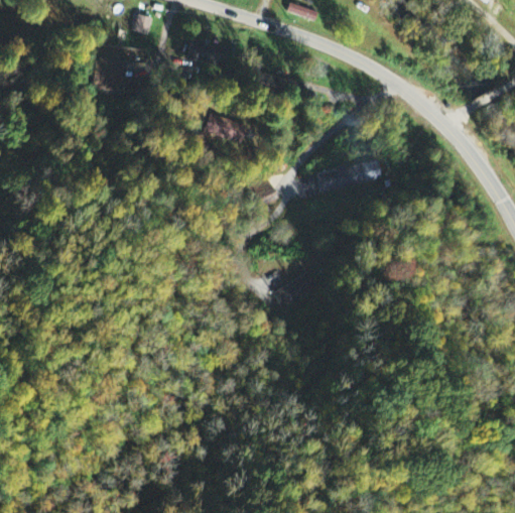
[(132,30),(147,34),(152,18),(137,14),(132,30)]
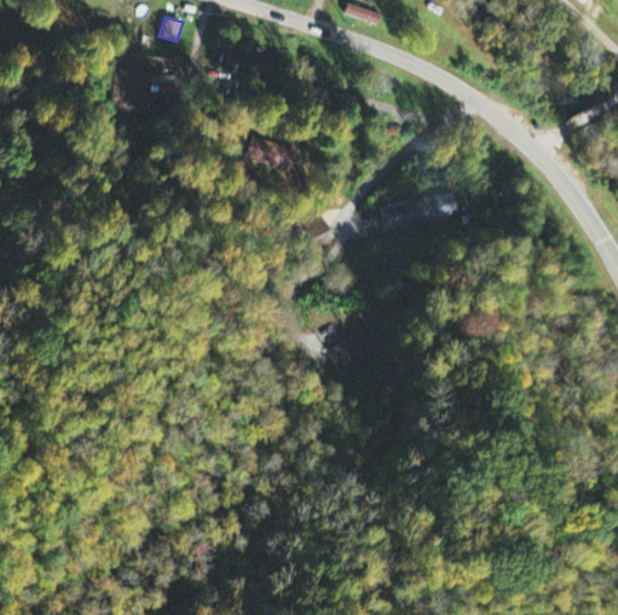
[(229,50),(225,73),(283,82),(286,68),(271,65),(272,58),(252,54),(252,48),(240,46),(238,52),(229,50)]
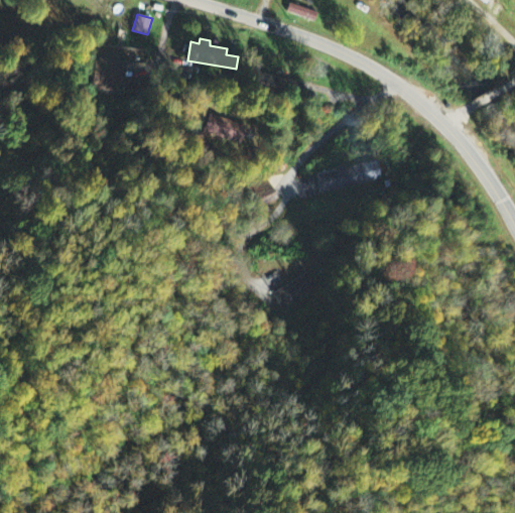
[(96,59),(95,89),(125,90),(125,59),(96,59)]
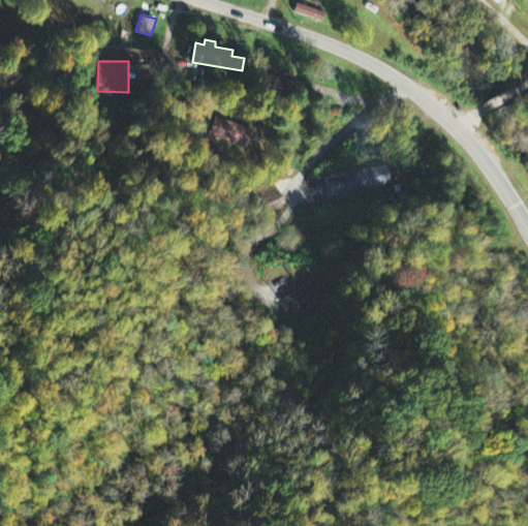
[(211,131),(249,147),(255,130),(218,115),(211,131)]
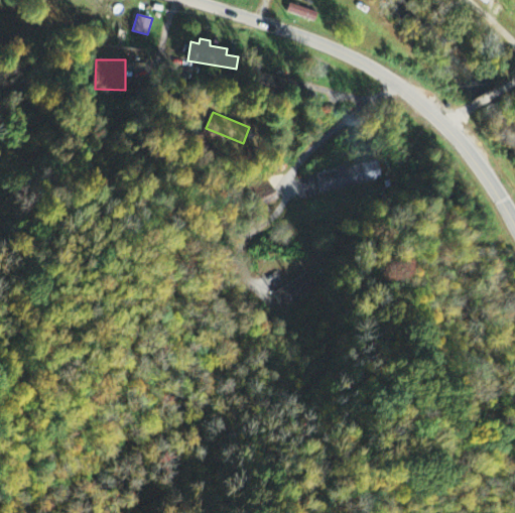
[(317,172),(322,191),(382,179),(378,160),(317,172)]
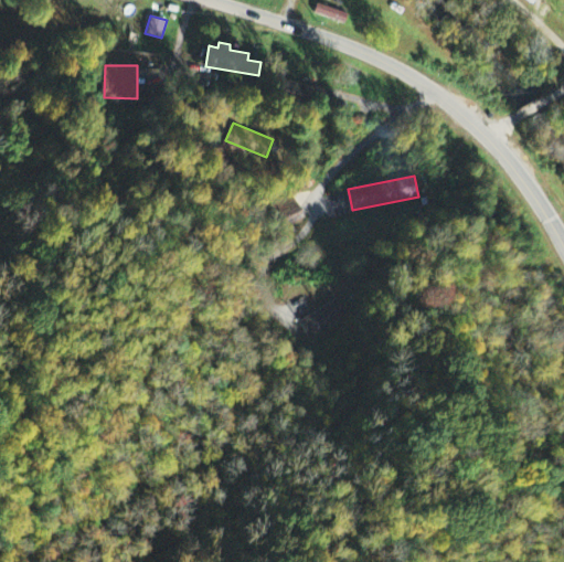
[(284,224),(302,220),(296,198),(278,202),(284,224)]
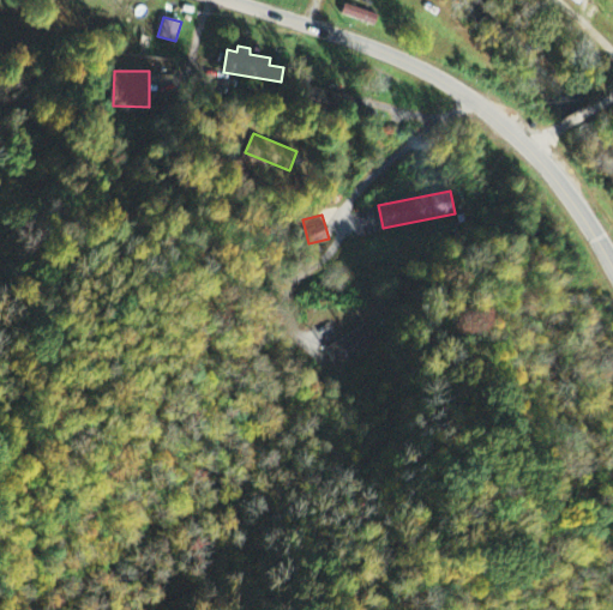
[(334,366),(382,344),(373,324),(325,345),(334,366)]
